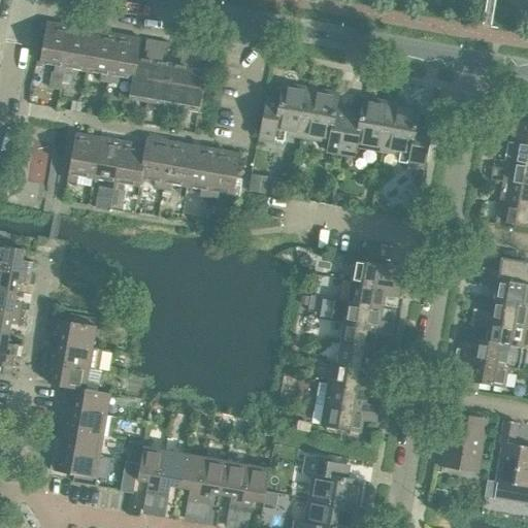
[(62,73),(71,27),(45,22),(38,63),(54,66),(53,72),(62,73)]
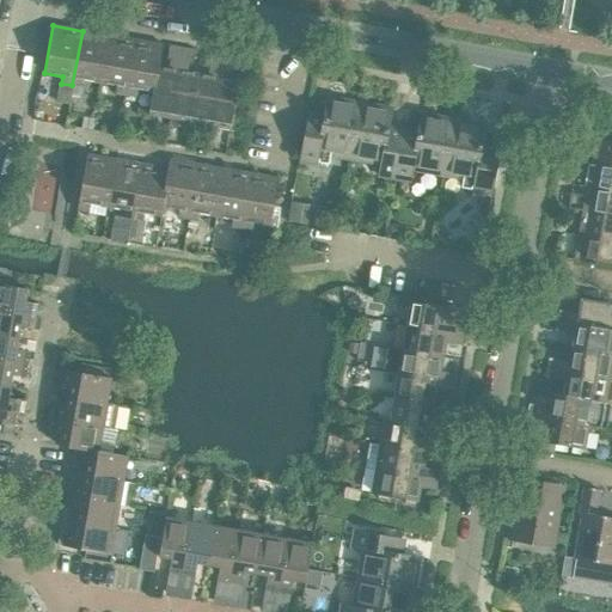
[(99,83),(108,36),(83,31),(72,85),(83,87),(84,80),(99,83)]
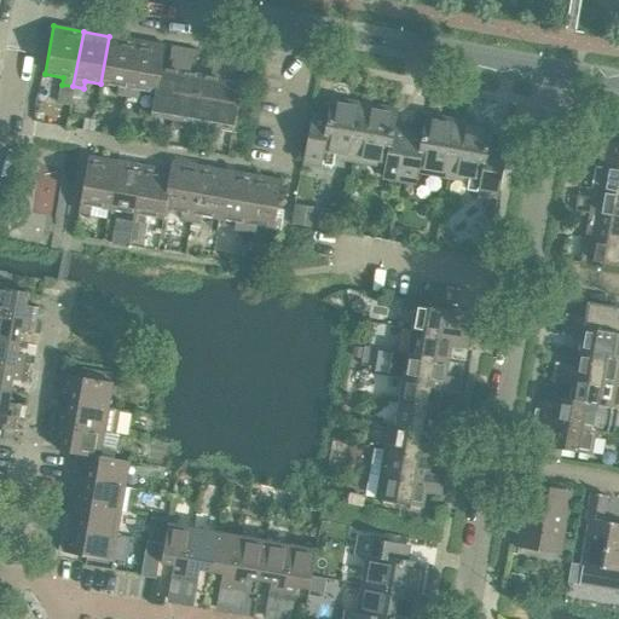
[(126,96),(137,41),(109,36),(100,84),(117,87),(116,94),(126,96)]
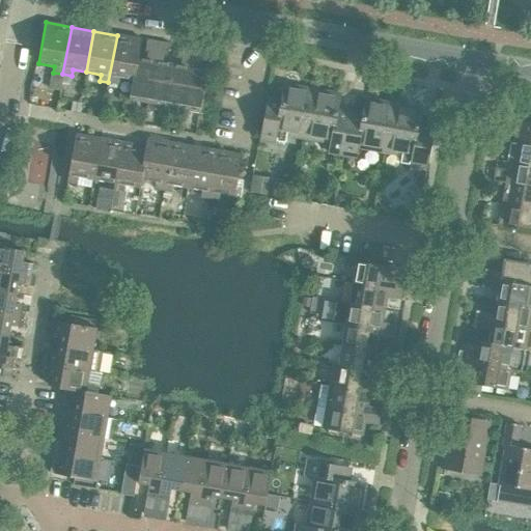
[(137,58),(138,59),(141,39),(117,35),(108,82),(117,84),(118,78),(132,80),(132,78),(134,78),(137,58)]
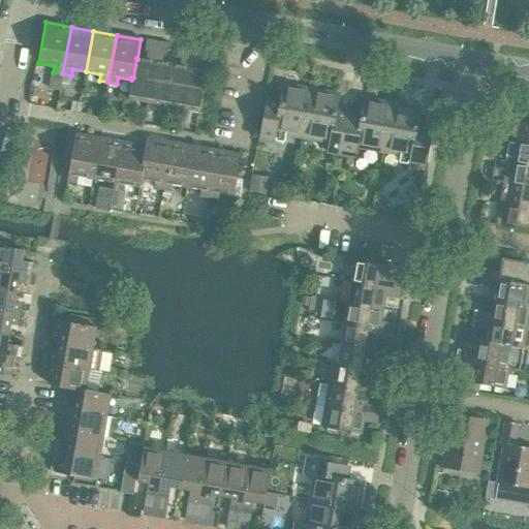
[(146,102),(156,42),(146,40),(144,52),(149,53),(147,60),(137,59),(136,58),(133,78),(131,78),(131,80),(128,99),(146,102)]
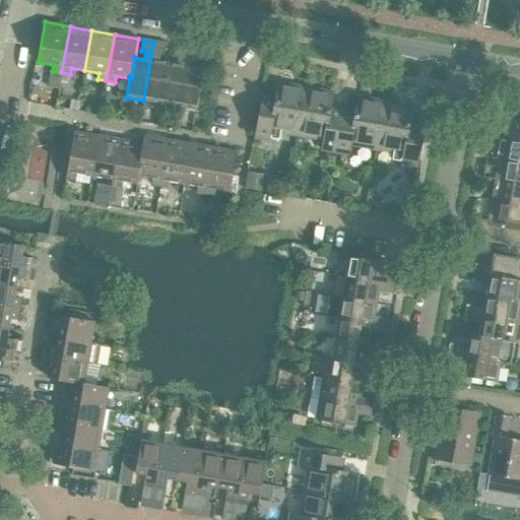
[(160,104),(168,63),(157,61),(158,54),(163,55),(165,43),(153,42),(143,101),(160,104)]
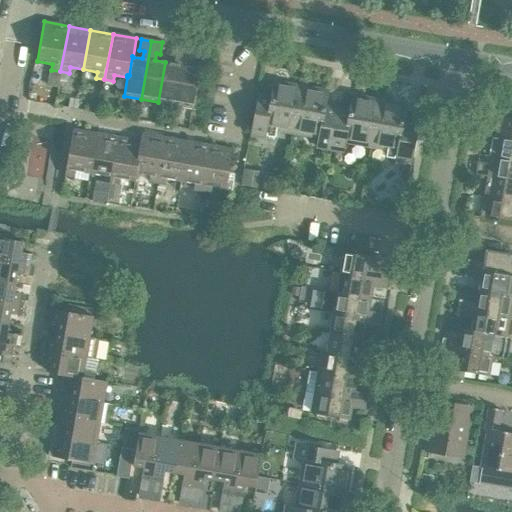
[(174,105),(185,47),(174,45),(172,56),(176,56),(175,64),(165,62),(158,102),(174,105)]
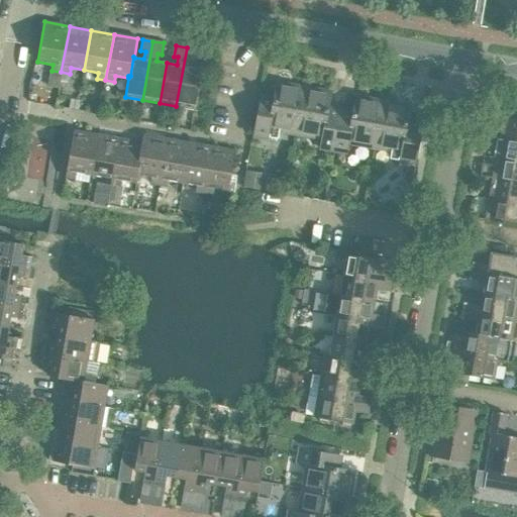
[(194,109),(201,71),(201,69),(190,67),(191,60),(195,60),(197,48),(187,47),(176,106),(194,109)]
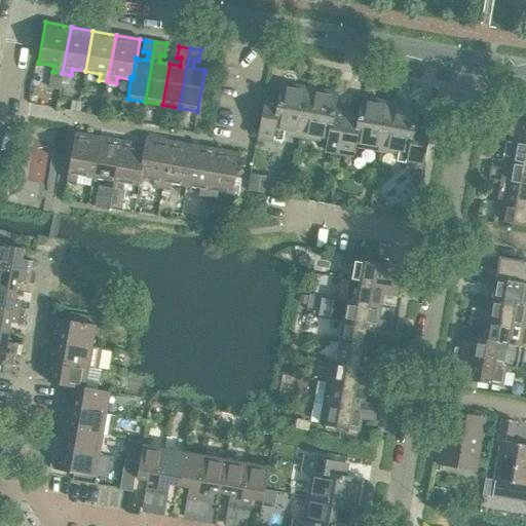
[(299,139),(308,87),(280,82),(280,86),(277,99),(265,96),(264,99),(265,100),(265,101),(264,101),(257,141),(271,144),(271,140),(282,142),(283,136),(299,139)]
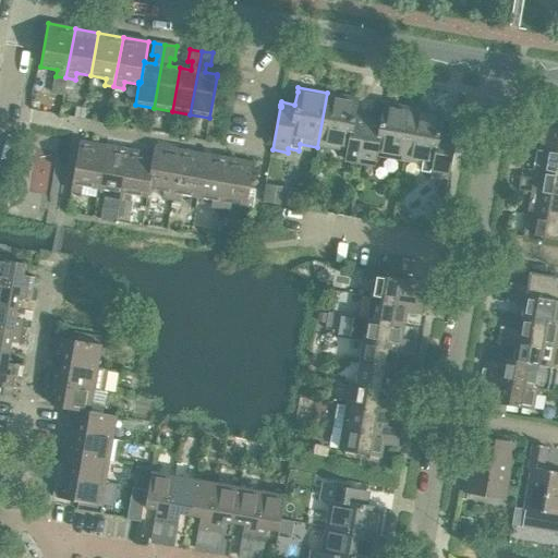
[(367,117),(354,114),(358,98),(327,93),(317,147),(347,153),(346,158),(344,162),(359,165),(367,117)]
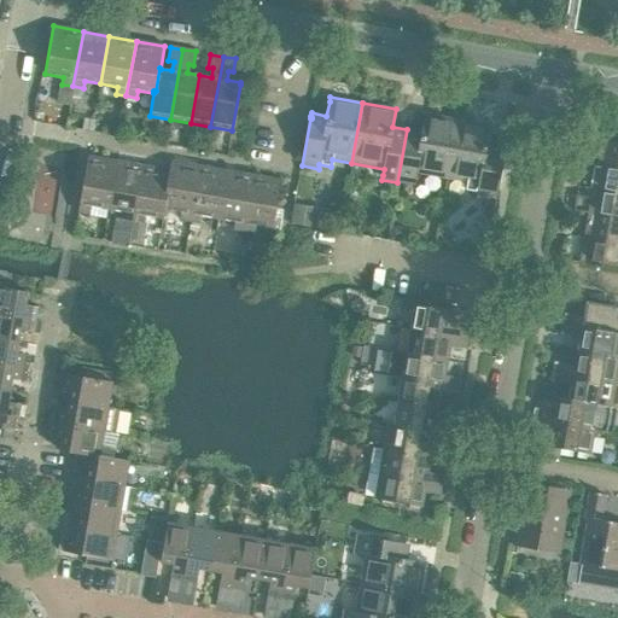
[(447,180),(458,120),(425,114),(421,132),(407,129),(397,182),(413,186),(414,181),(415,174),(447,180)]
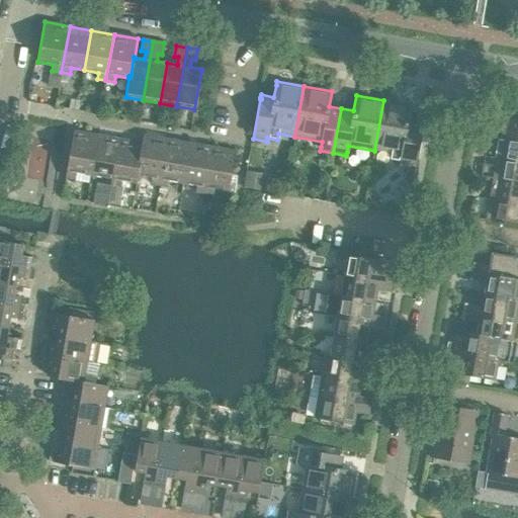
[(422,122),(408,120),(410,108),(411,104),(383,100),(374,151),(391,154),(390,159),(400,161),(399,165),(414,168),(415,164),(420,134),(421,127),(420,127),(420,125),(422,126),(422,122)]
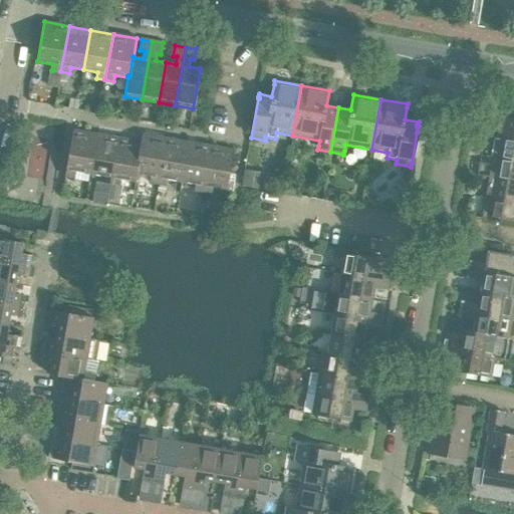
[(513,140),(513,118),(499,116),(496,138),(513,140)]
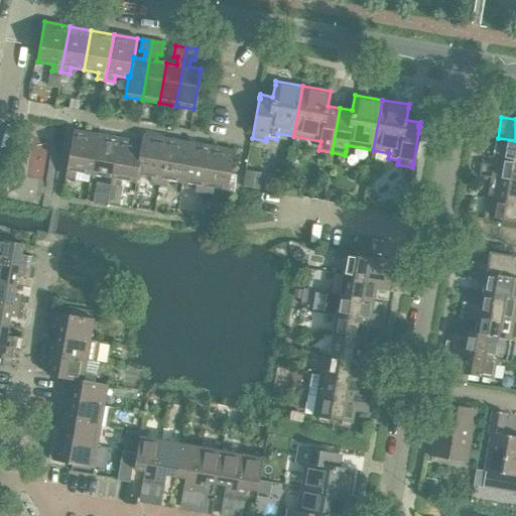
[(90,174),(97,135),(73,130),(65,176),(75,178),(76,172),(90,174)]
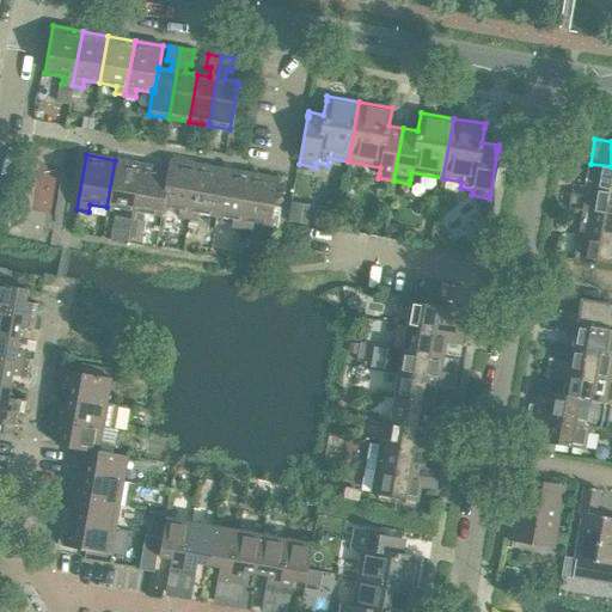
[(188,219),(197,165),(169,159),(167,169),(169,170),(163,204),(164,204),(163,208),(178,210),(177,218),(188,219)]
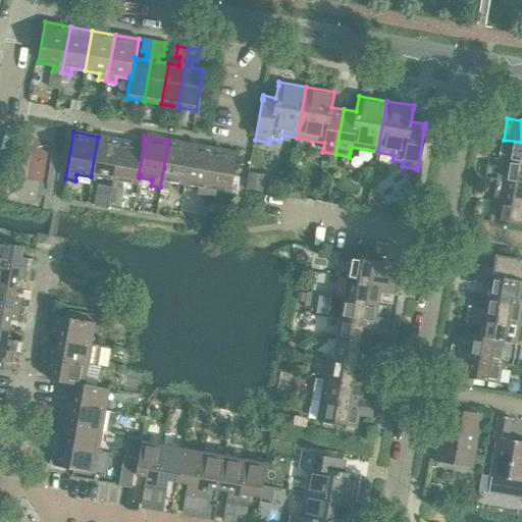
[(112,187),(120,140),(98,137),(91,176),(105,179),(104,186),(112,187)]
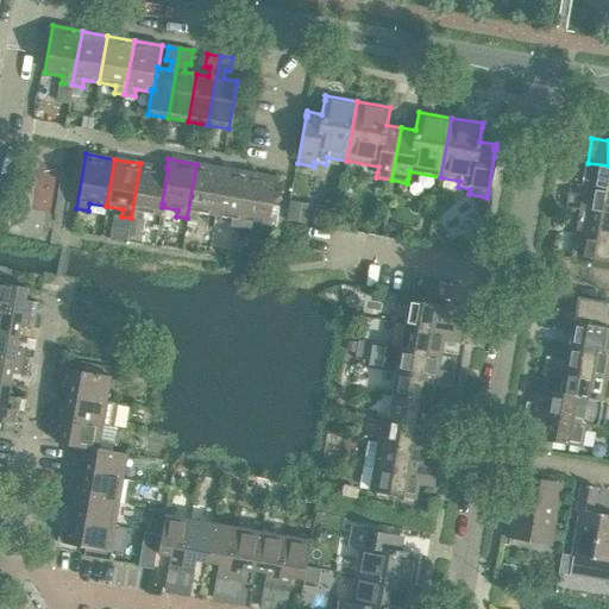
[(168,169),(167,168),(140,163),(131,218),(142,220),(143,213),(161,215),(162,207),(163,203),(162,203),(168,169)]
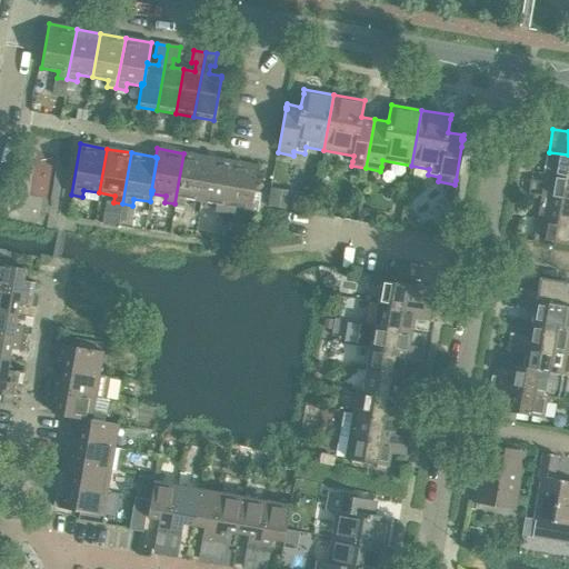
[(568,178),(568,155),(549,152),(545,175),(568,178)]
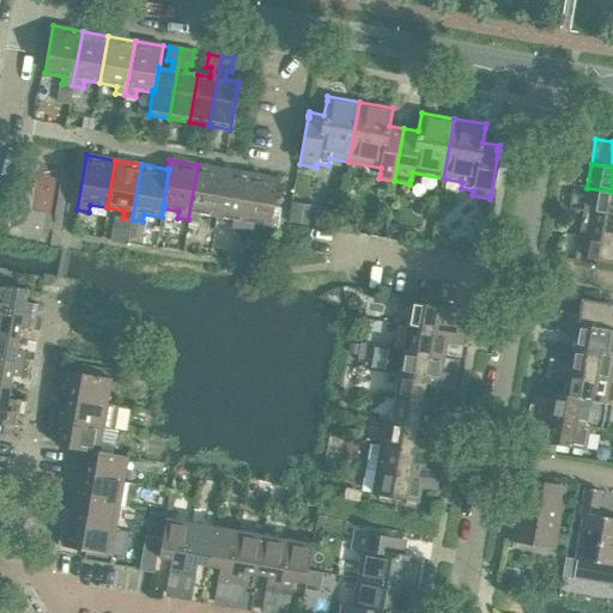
[(216,217),(224,170),(198,165),(188,219),(198,222),(199,214),(216,217)]
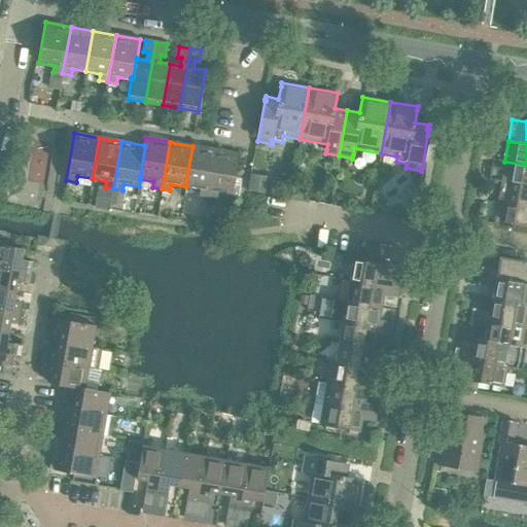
[(207,197),(215,149),(192,146),(185,186),(200,189),(199,196),(207,197)]
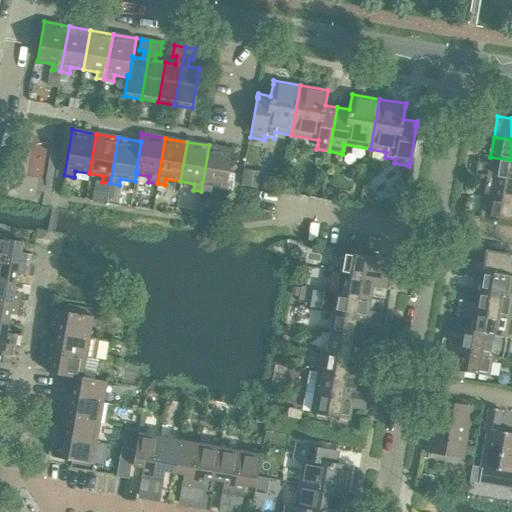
[(226,189),(233,150),(209,145),(201,191),(210,193),(211,187),(226,189)]
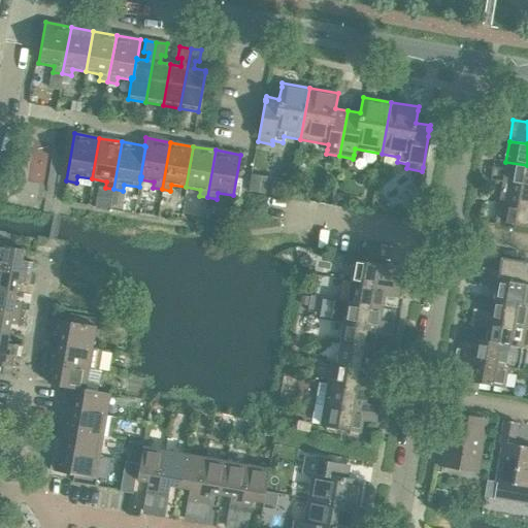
[(527,187),(527,165),(505,162),(501,183),(527,187)]
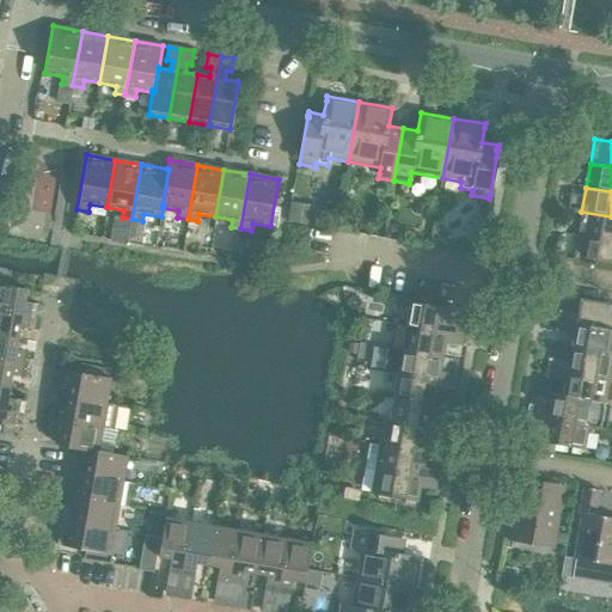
[(305,225),(308,207),(291,203),(287,221),(305,225)]
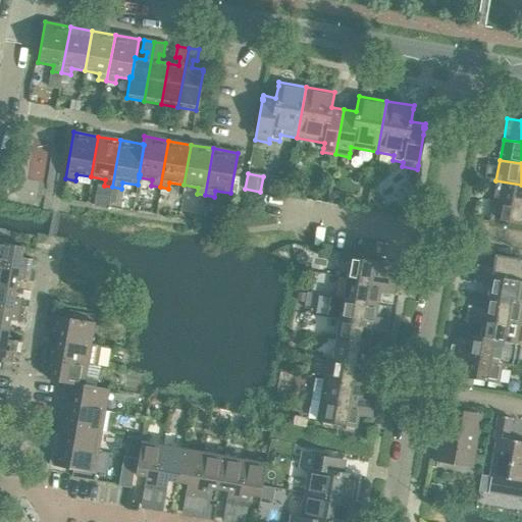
[(521,206),(521,185),(496,180),(492,201),(521,206)]
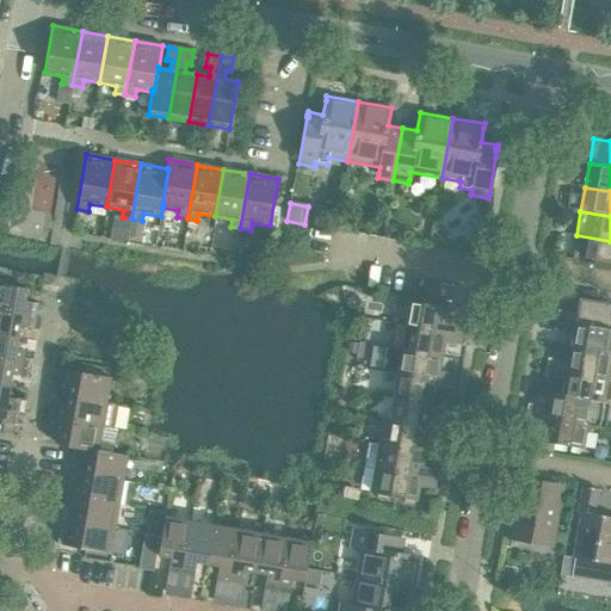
[(610,266),(610,241),(576,235),(572,260),(610,266)]
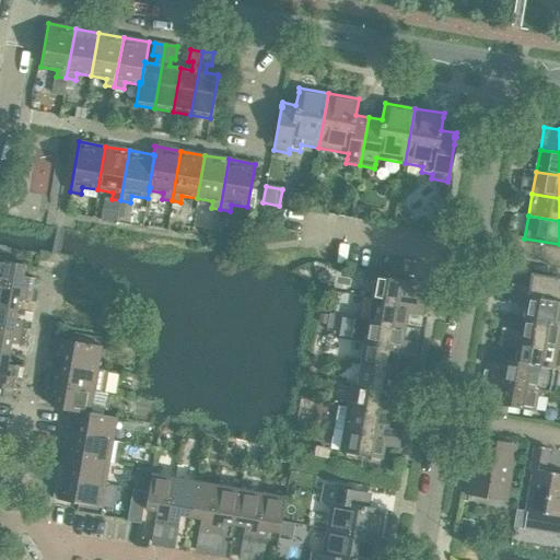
[(441,234),(442,224),(435,223),(432,225),(431,232),(441,234)]
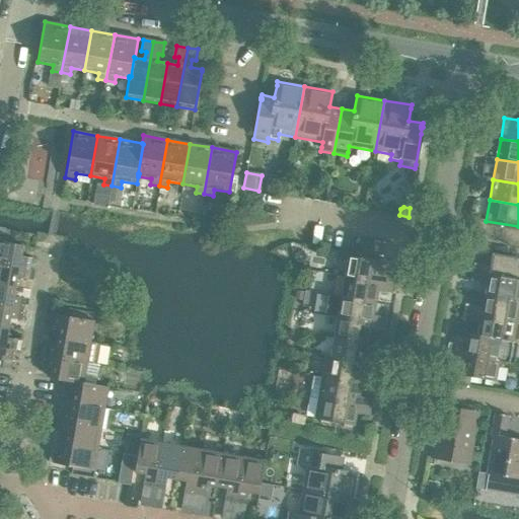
[(20,256),(22,245),(0,241),(0,263),(30,269),(31,258),(20,256)]
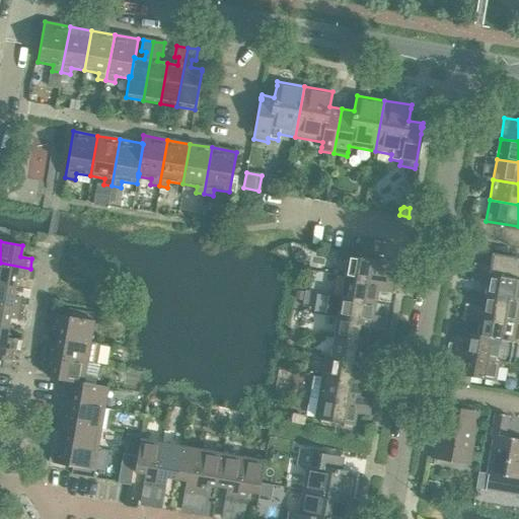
[(518,280),(518,257),(491,253),(489,268),(485,268),(485,266),(473,264),(472,272),(518,280)]
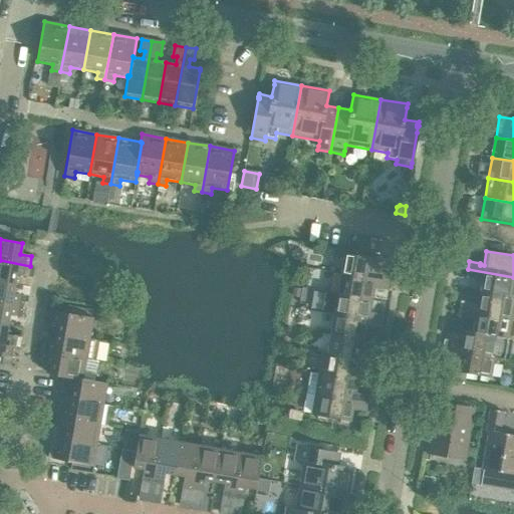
[(376,273),(379,259),(344,253),(340,274),(393,283),(394,275),(380,273),(380,274),(376,273)]
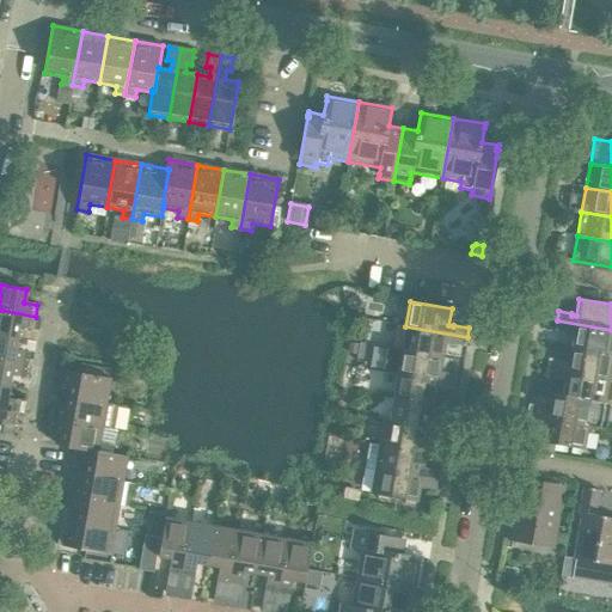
[(34,330),(36,317),(0,310),(0,335),(18,340),(20,328),(34,330)]
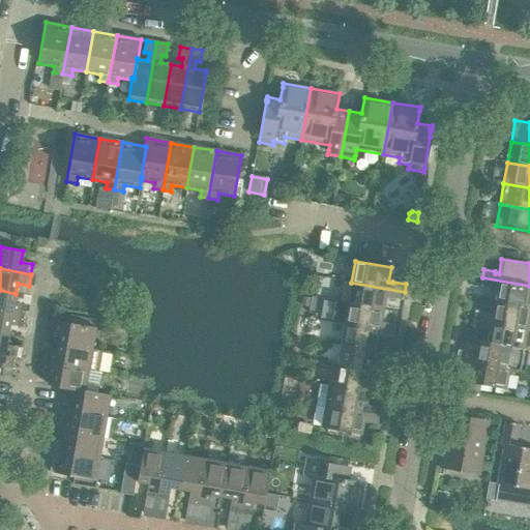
[(529,306),(529,286),(482,277),(480,286),(493,288),(493,287),(497,287),(494,301),(529,306)]
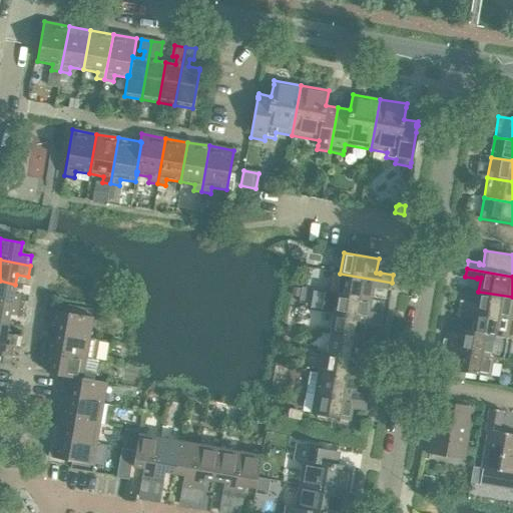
[(371,300),(374,286),(378,287),(377,289),(390,291),(392,283),(340,274),(337,294),(371,300)]
